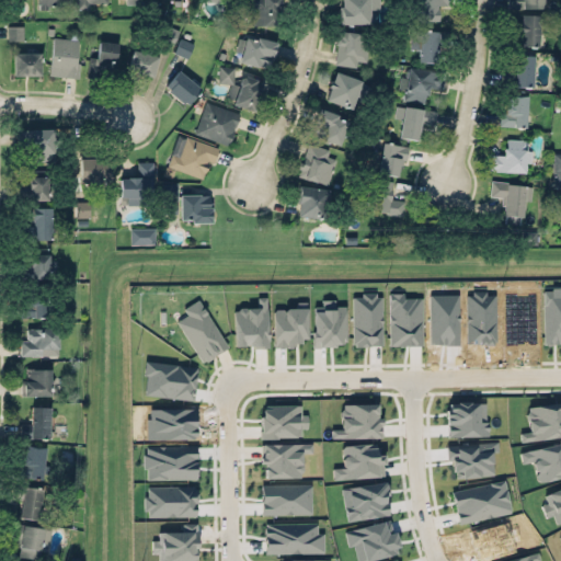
[(278,0),(243,0),(244,15),(252,15),(252,25),(281,24),(278,0)]
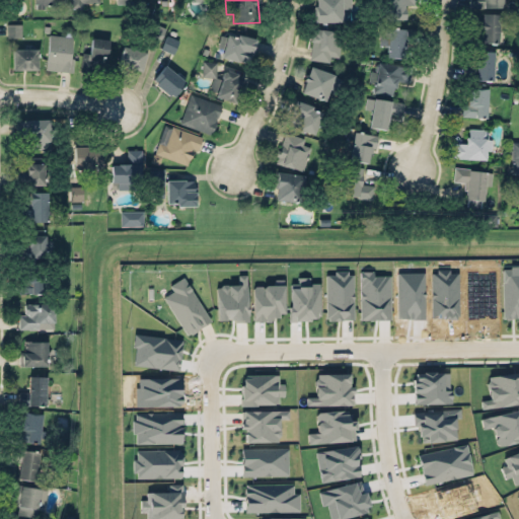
[(316,0),(317,5),(314,5),(314,20),(342,19),(342,7),(347,7),(347,0),(316,0)]
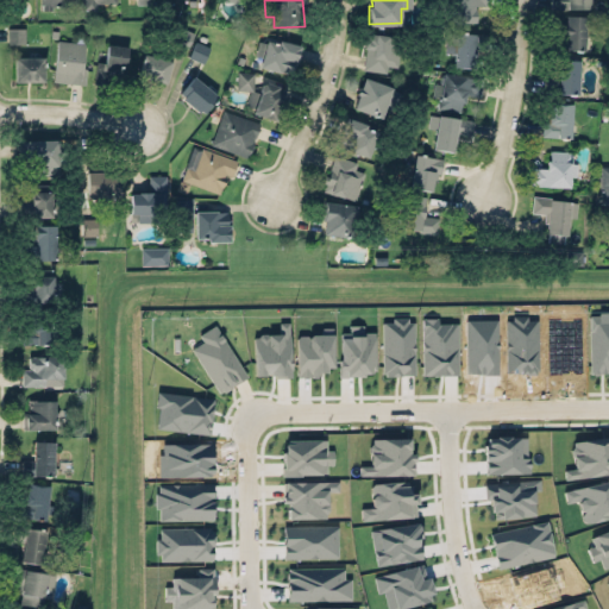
[(453,0),(488,0),(488,4),(475,4),(475,22),(453,22),(453,0)]
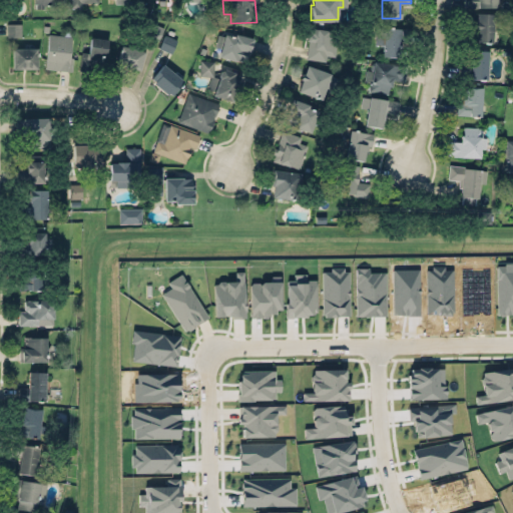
[(463,0),(464,8),(496,7),(496,0),(463,0)]
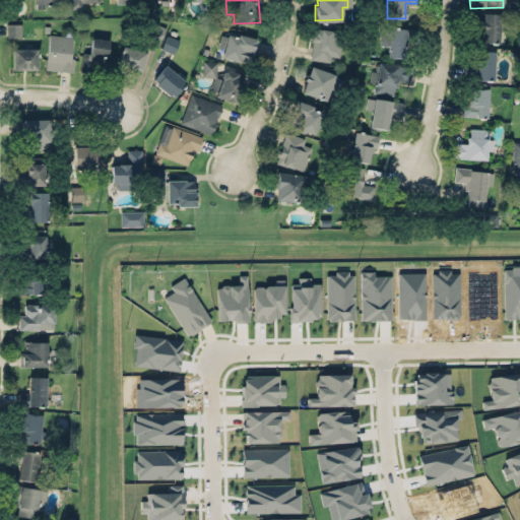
[(472,24),(471,43),(492,43),(494,44),(496,45),(496,43),(500,43),(502,12),(482,11),(482,24),(472,24)]
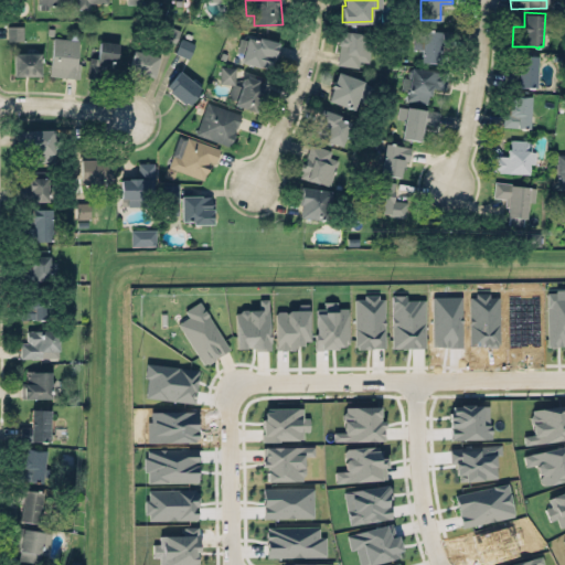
[(174,44),(180,30),(166,24),(160,40),(174,44)]
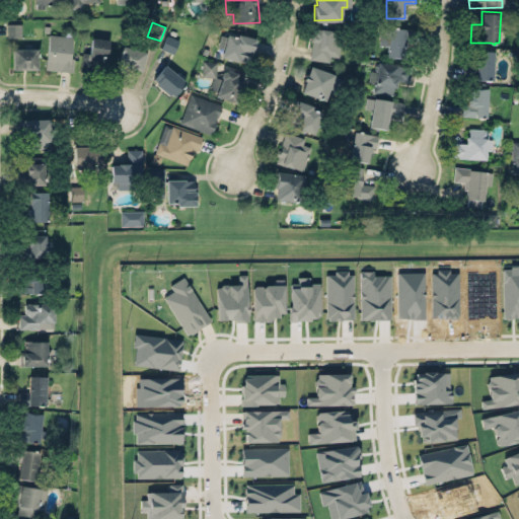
[(6,36),(21,36),(21,23),(6,23),(6,36)]
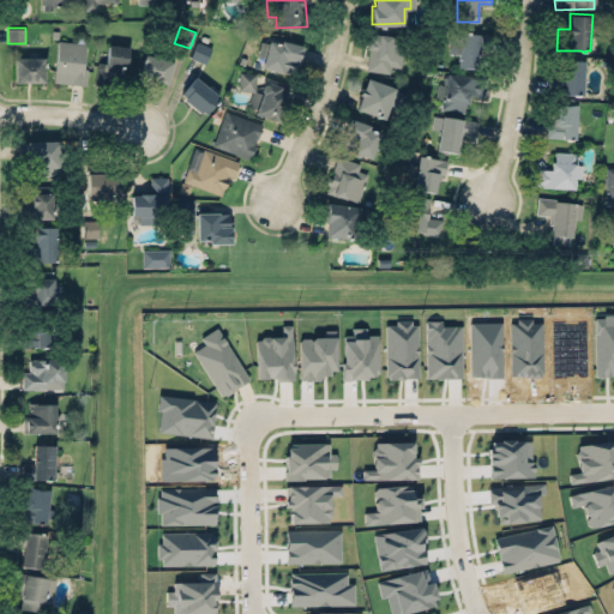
[(372,32),(405,38),(402,67),(391,66),(390,72),(367,70),(369,49),(367,48),(368,40),(371,40),(372,32)]
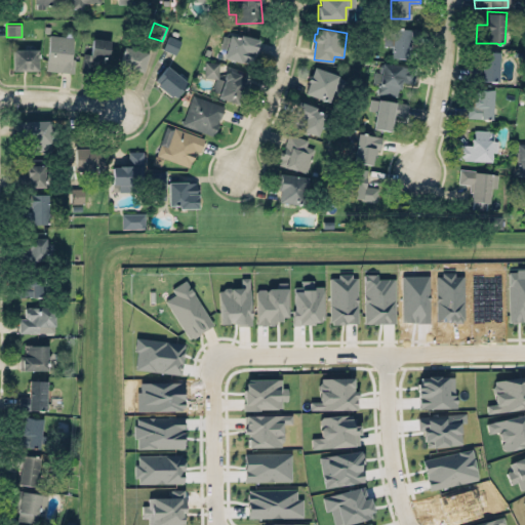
[(391,45),(391,57),(410,58),(411,29),(384,28),(384,45),(391,45)]
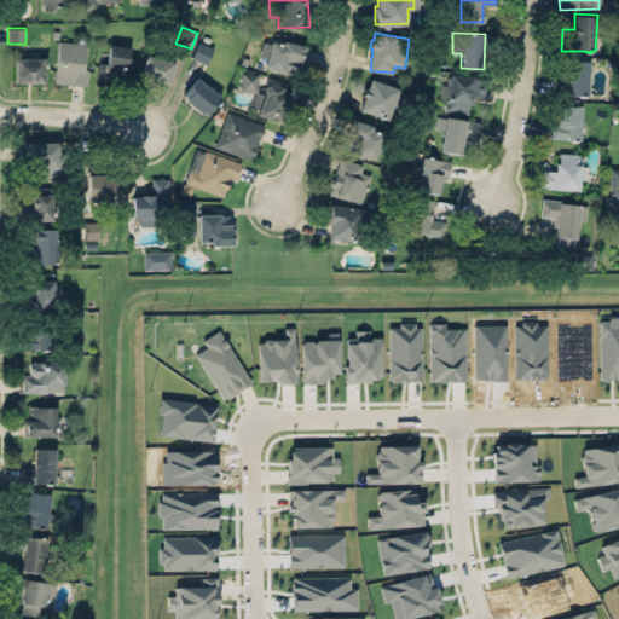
[(58,39),(87,42),(85,67),(88,68),(87,86),(55,82),(58,39)]
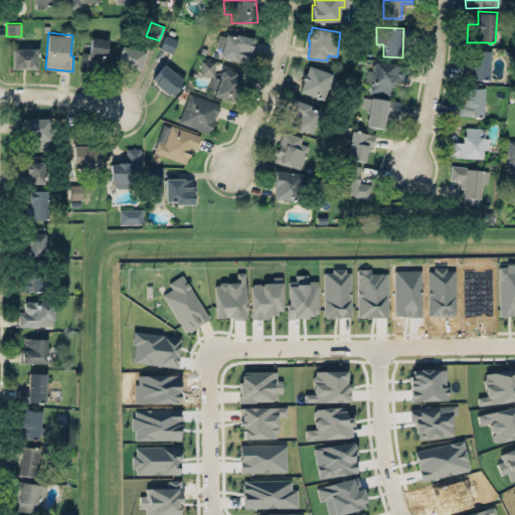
[(252,38),(218,32),(215,47),(220,48),(219,56),(248,62),(252,38)]
